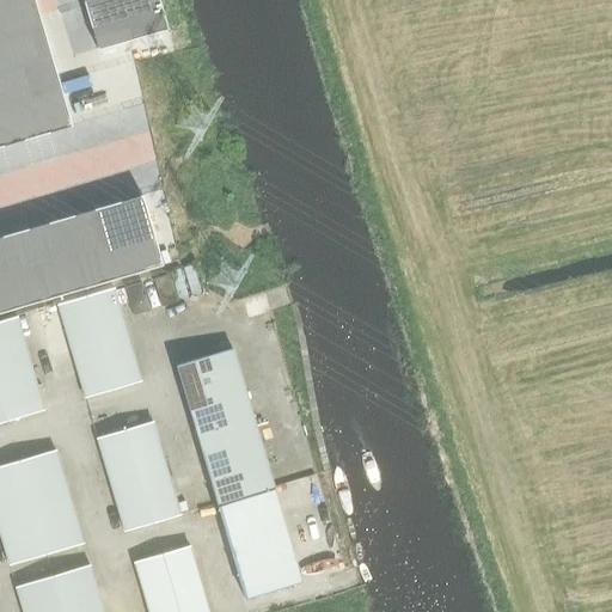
[(35,0),(0,0),(0,50),(6,71),(51,56),(35,0)]
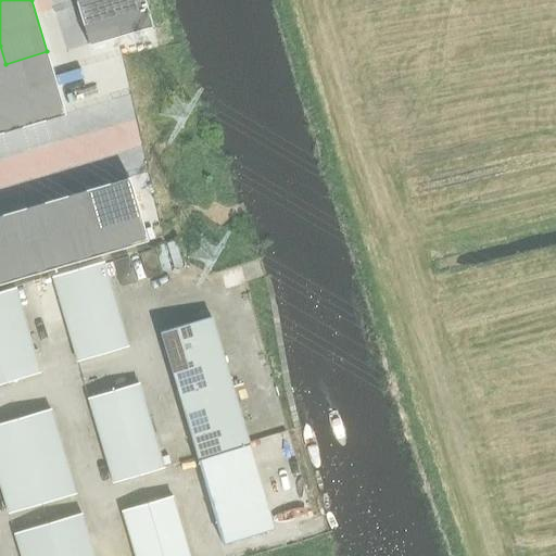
[(142,0),(86,0),(76,3),(88,45),(151,26),(142,0)]
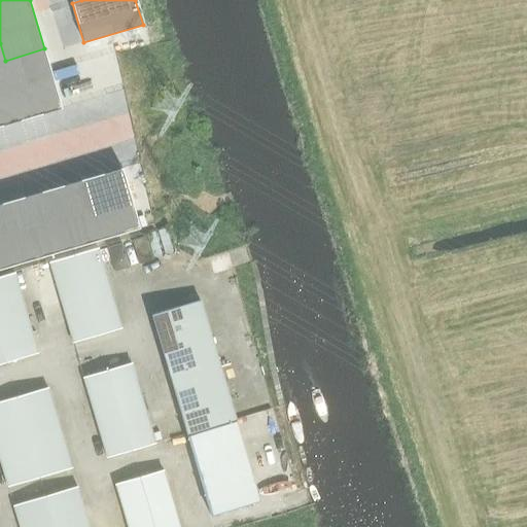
[(44,48),(5,61),(23,119),(62,108),(50,70),(44,48)]
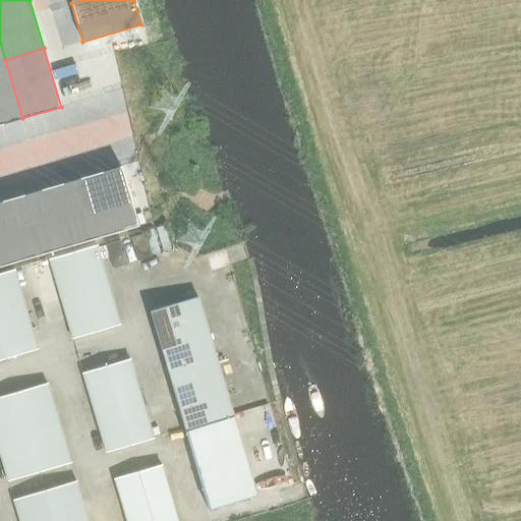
[(5,60),(0,60),(0,124),(22,118),(5,60)]
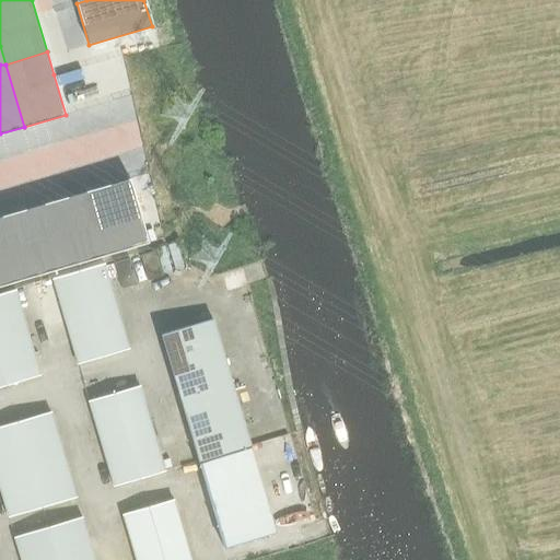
[(129,181),(86,194),(105,256),(148,244),(129,181)]
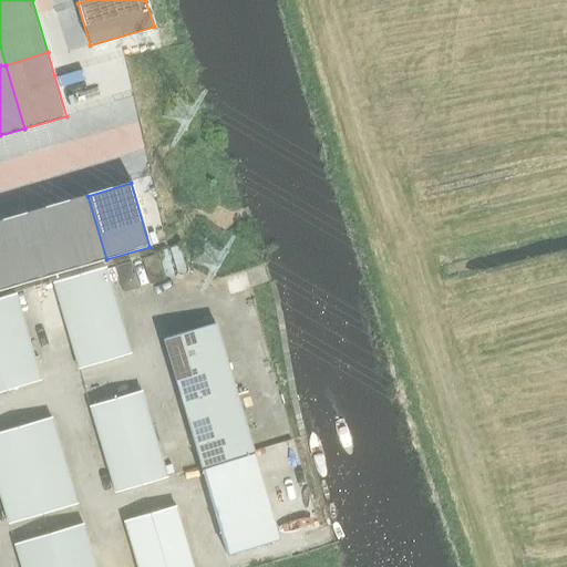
[(88,196),(45,208),(64,271),(106,259),(88,196)]
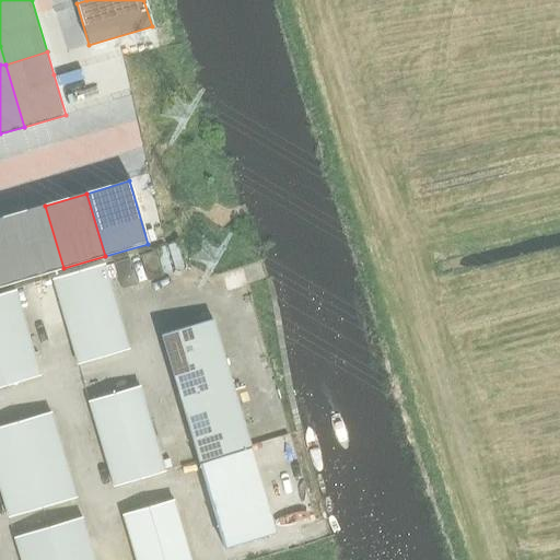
[(45,206),(3,218),(21,281),(63,268),(45,206)]
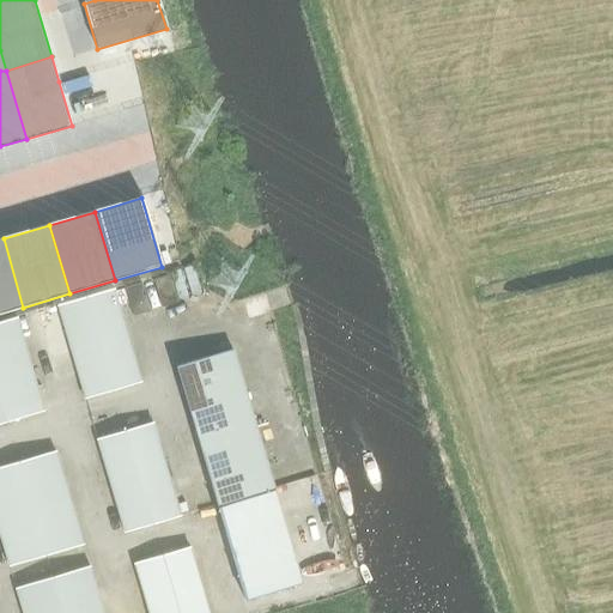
[(4,238),(0,238),(0,314),(23,308),(4,238)]
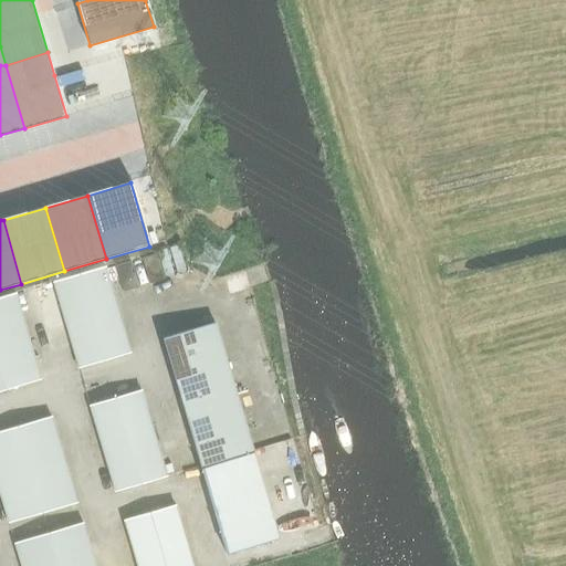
[(163,279),(155,252),(140,257),(148,283),(163,279)]
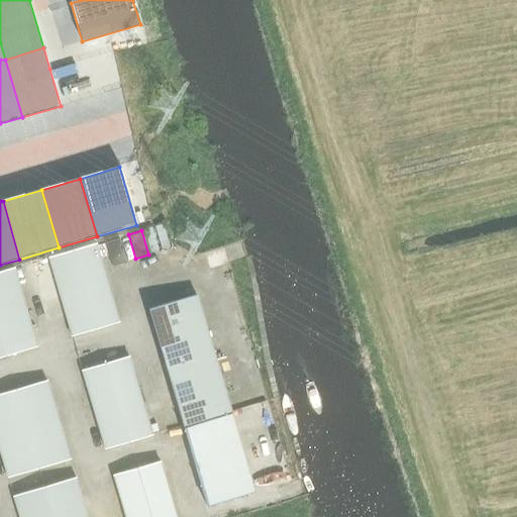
[(125,262),(118,237),(104,241),(111,266),(125,262)]
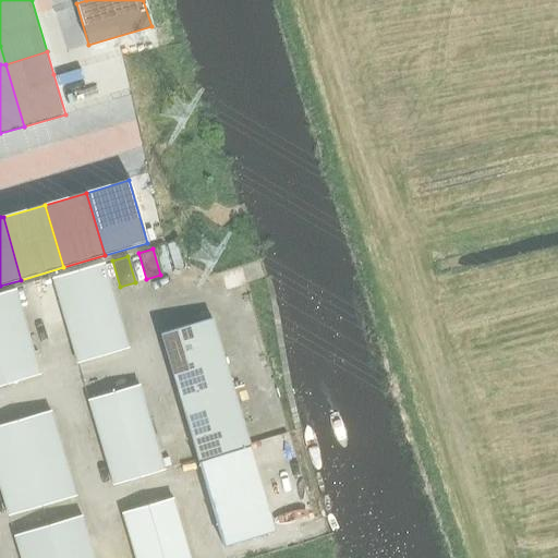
[(52,278),(59,300),(109,284),(104,263),(52,278)]
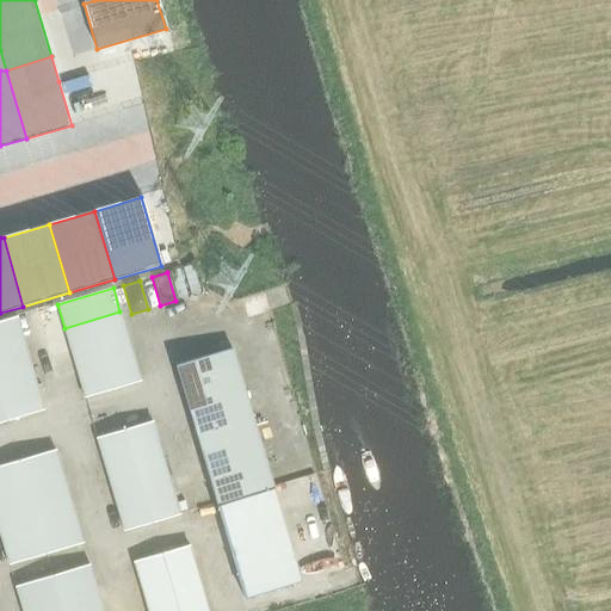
[(71,351),(127,335),(119,312),(65,328),(71,351)]
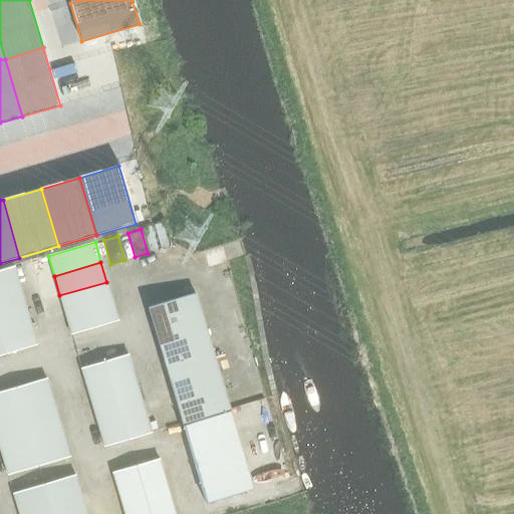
[(0,291),(19,286),(14,266),(0,270),(0,291)]
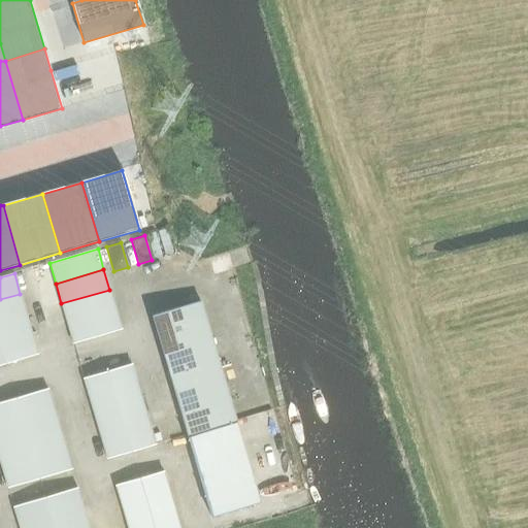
[(67,323),(116,309),(109,290),(61,303),(67,323)]
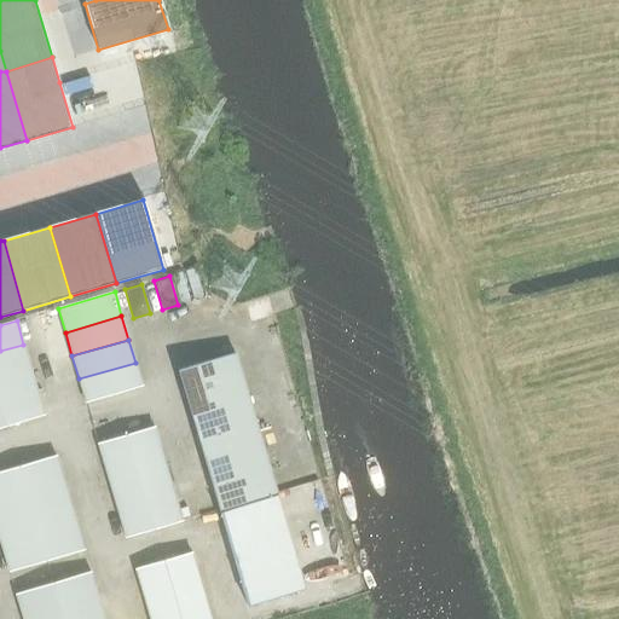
[(0,376),(30,368),(23,345),(0,351),(0,376)]
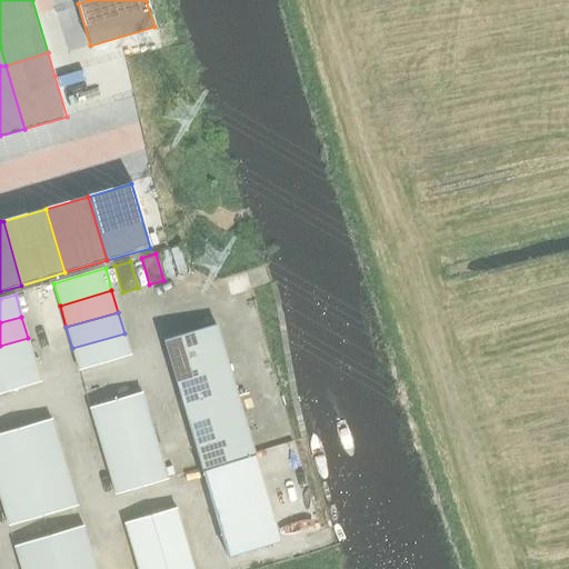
[(162,340),(176,383),(228,368),(216,325),(162,340)]
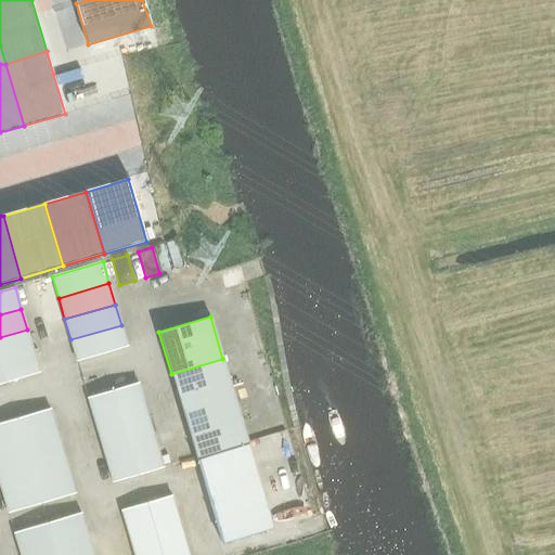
[(121,325),(71,339),(77,361),(127,346),(121,325)]
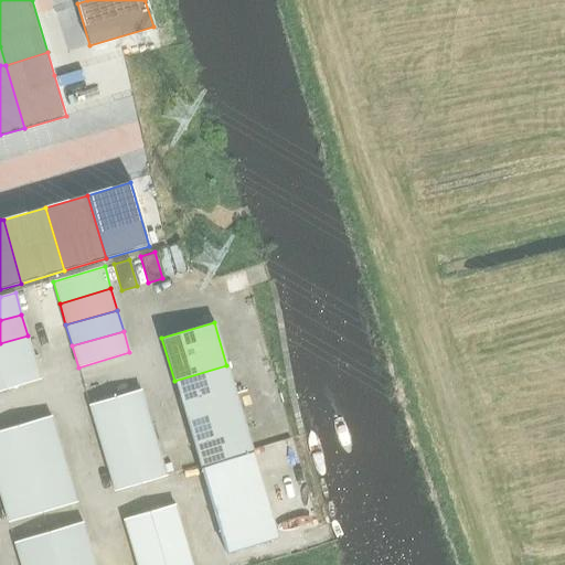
[(28,336),(0,343),(0,366),(33,358),(28,336)]
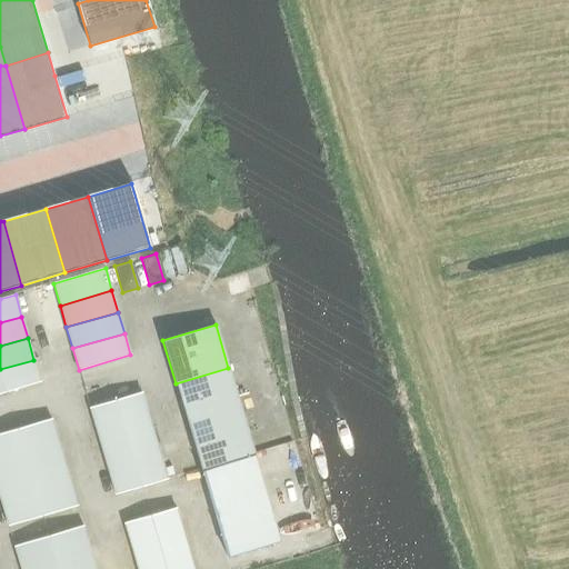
[(33,360),(0,369),(0,371),(6,391),(40,381),(33,360)]
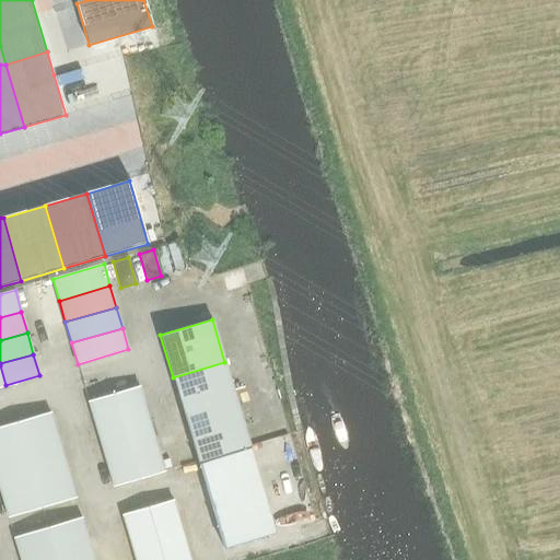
[(185,419),(236,404),(224,362),(173,377),(185,419)]
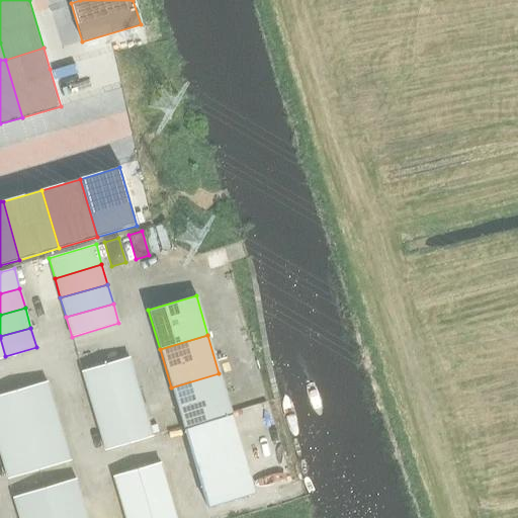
[(81,371),(87,392),(135,377),(128,357),(81,371)]
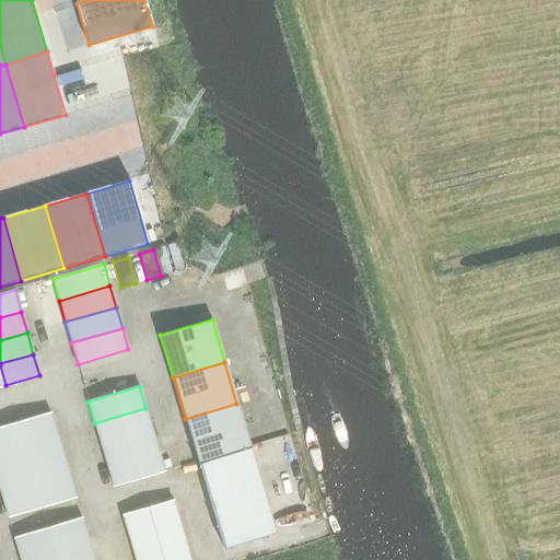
[(198,462),(249,446),(236,404),(185,419),(198,462)]
